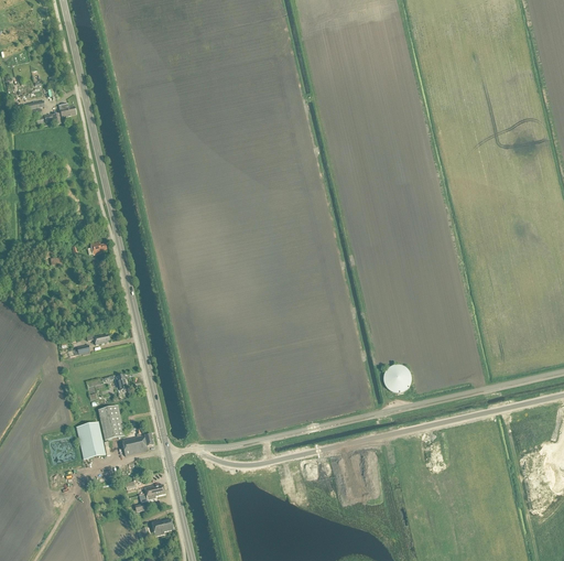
[(43,99),(26,103),(28,108),(45,105),(43,99)]
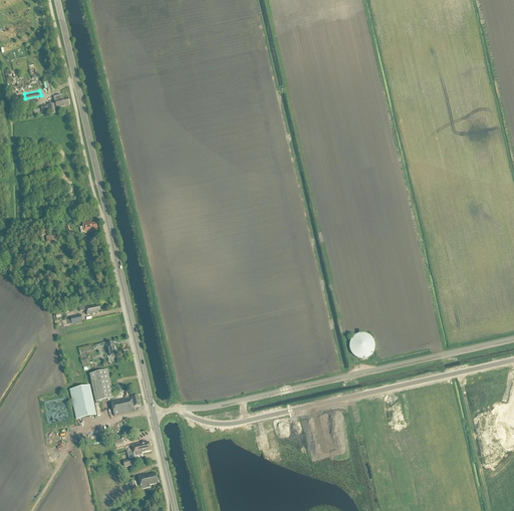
[(53,95),(55,106),(69,103),(67,94),(62,95),(62,93),(53,95)]
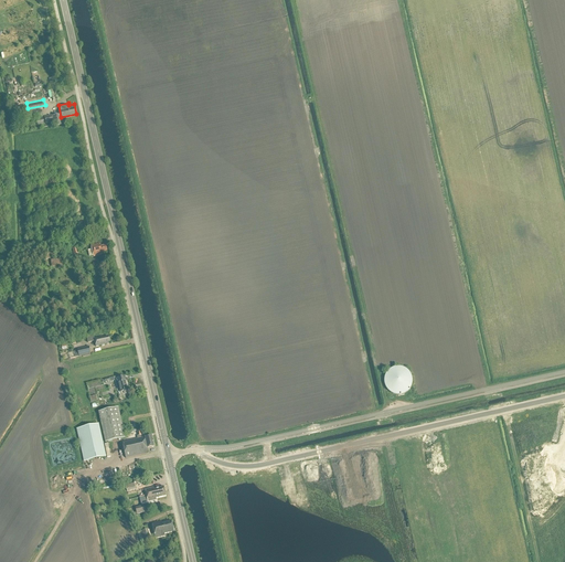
[(30,118),(42,115),(41,107),(28,110),(30,118)]
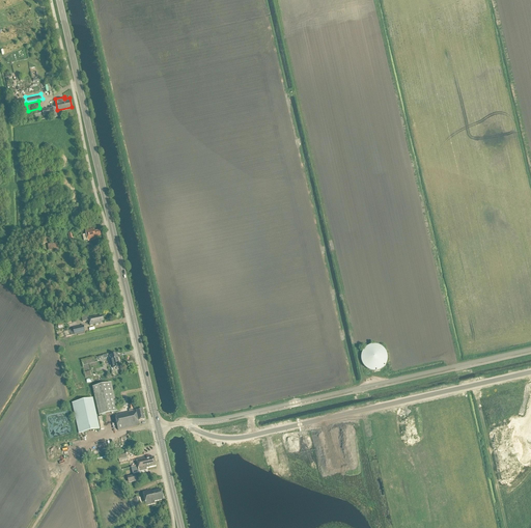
[(94,229),(93,226),(85,228),(86,232),(82,233),(84,240),(88,239),(96,238),(95,237),(102,234),(100,228),(94,229)]
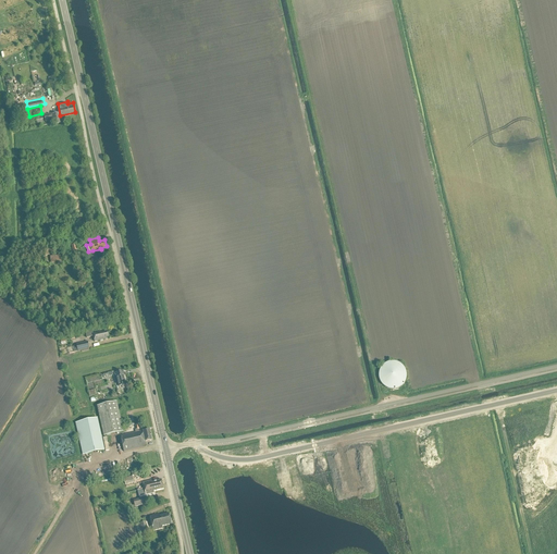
[(102,331),(102,330),(93,332),(95,340),(107,336),(107,335),(108,334),(107,330),(102,331)]
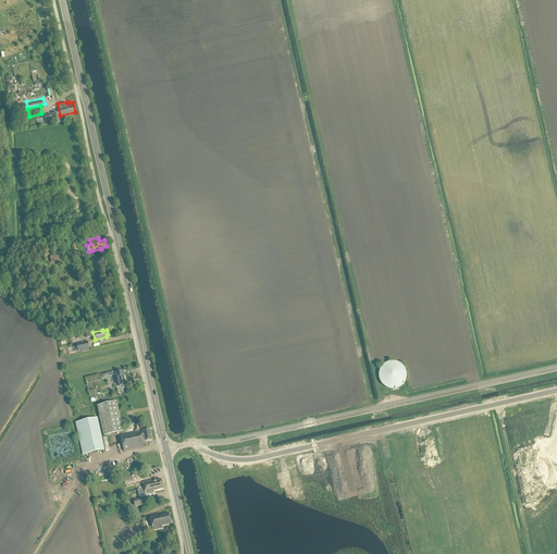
[(87,340),(76,342),(77,344),(78,349),(89,347),(87,340)]
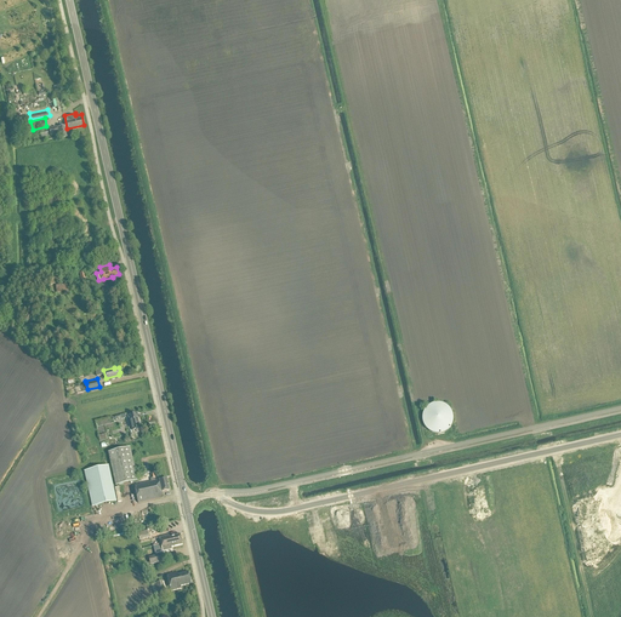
[(448,432),(454,405),(429,399),(423,426),(448,432)]
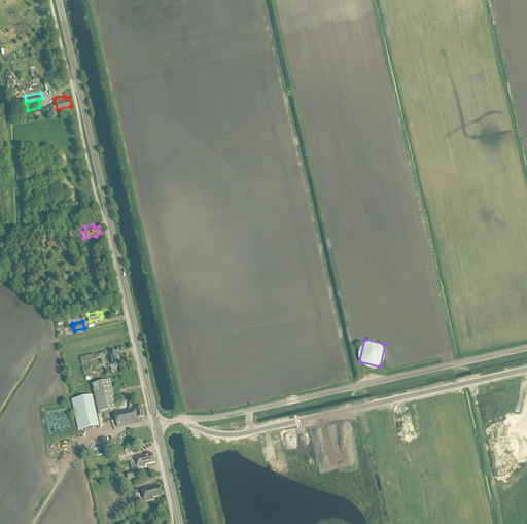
[(119,361),(116,349),(110,351),(108,351),(109,356),(111,355),(112,363),(119,361)]
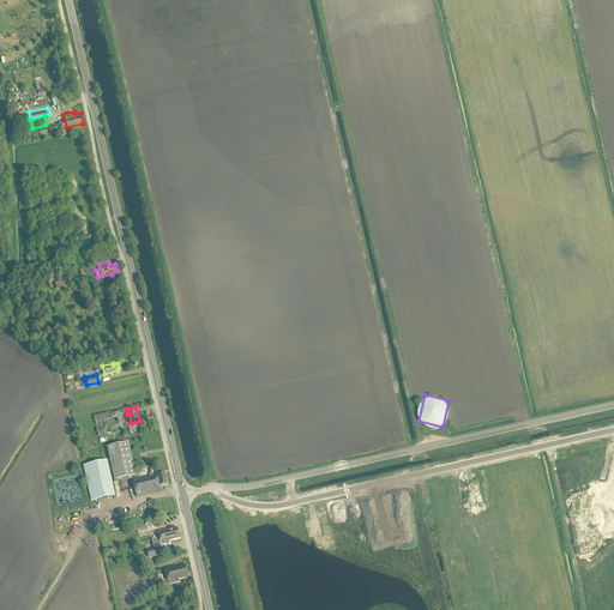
[(115,478),(137,473),(130,441),(108,445),(115,478)]
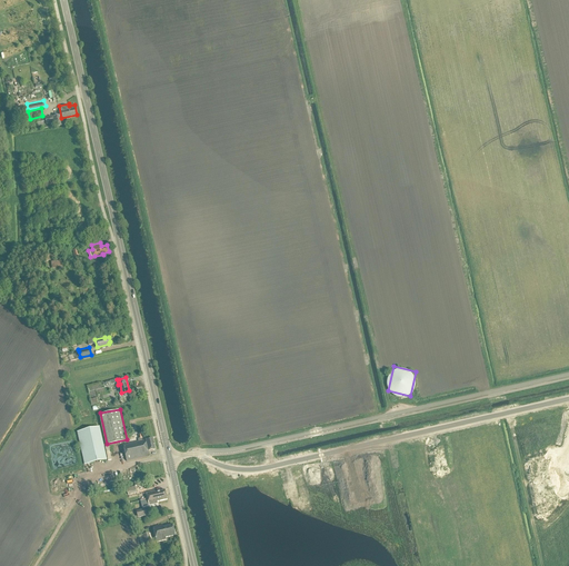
[(99,426),(77,430),(85,463),(107,457),(99,426)]
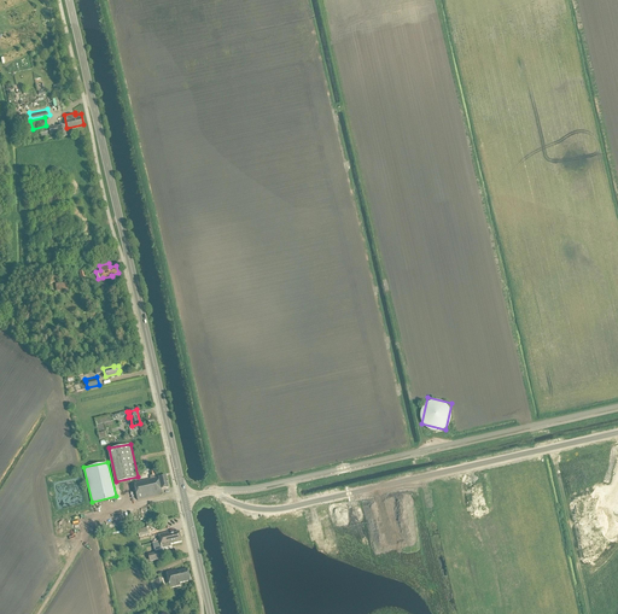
[(153,475),(152,468),(150,469),(151,477),(134,480),(138,498),(163,492),(162,489),(162,487),(169,485),(165,473),(158,475),(153,475)]
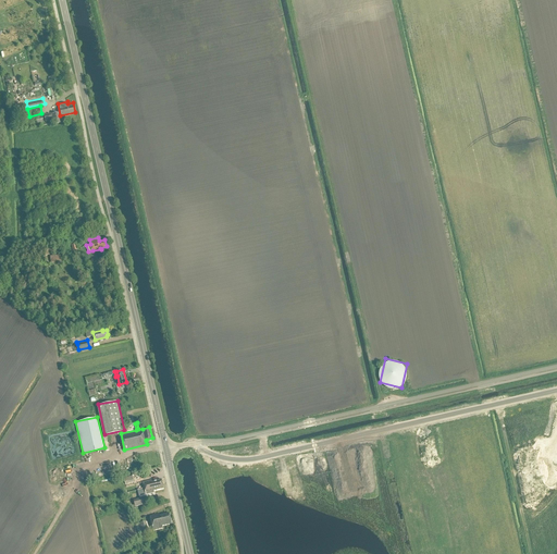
[(139,496),(133,499),(135,505),(148,502),(147,496),(150,495),(150,496),(156,495),(155,493),(153,493),(153,491),(155,490),(155,489),(163,487),(162,482),(145,485),(141,487),(137,488),(138,492),(139,494),(139,496)]
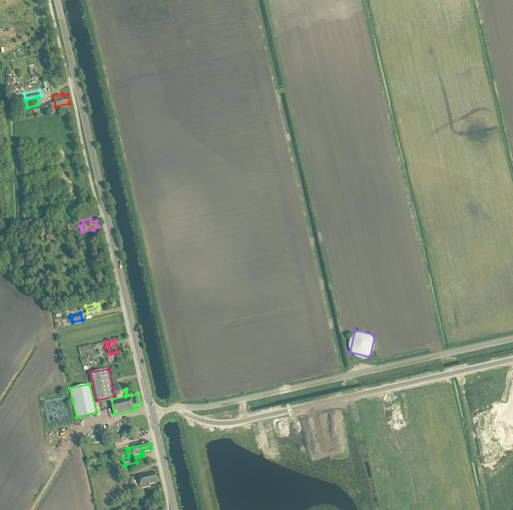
[(158,481),(156,471),(147,473),(147,471),(138,473),(141,486),(150,484),(149,483),(158,481)]
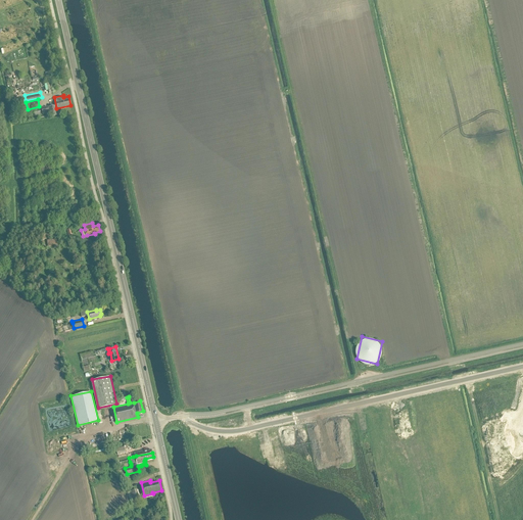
[(130,500),(139,497),(137,488),(128,490),(130,500)]
